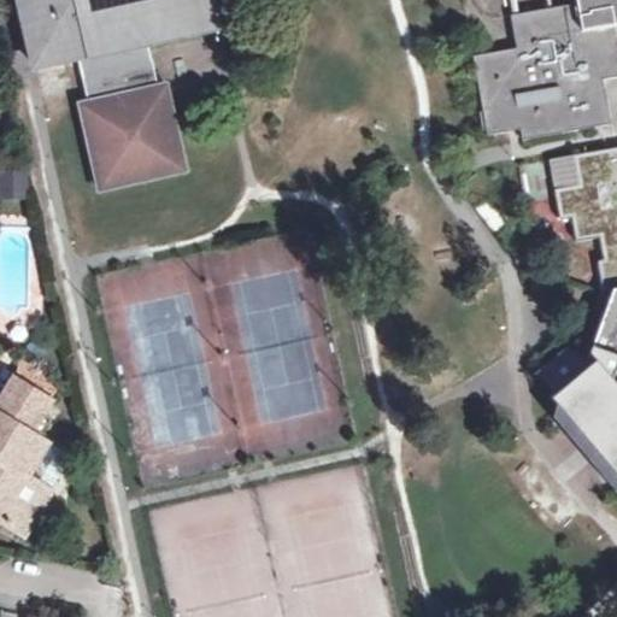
[(88,100),(159,84),(148,41),(212,25),(206,0),(18,0),(34,69),(78,59),(88,100)]
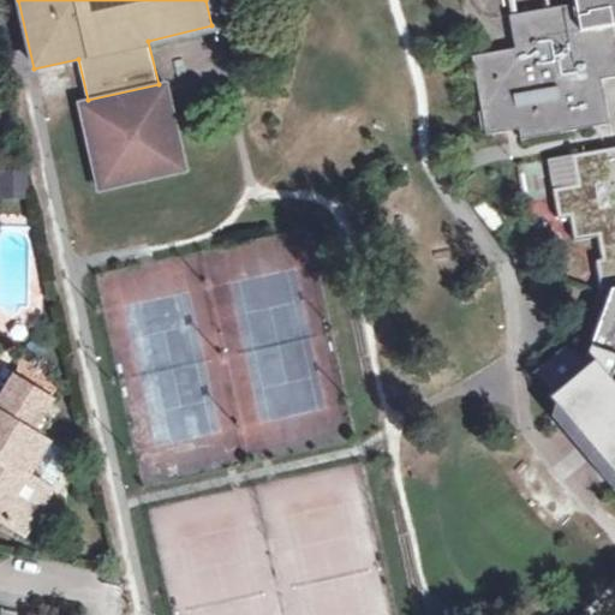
[(614,0),(577,0),(578,3),(512,15),(518,46),(473,57),(488,132),(519,126),(521,136),(609,121),(601,77),(614,75),(614,0)]
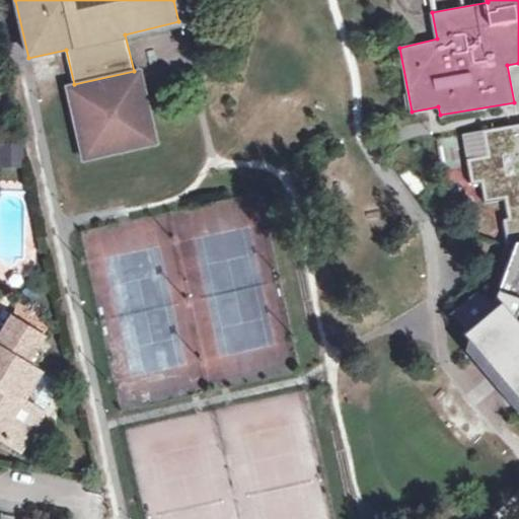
[(143,67),(134,71),(74,84),(65,85),(81,162),(158,144),(143,67)]
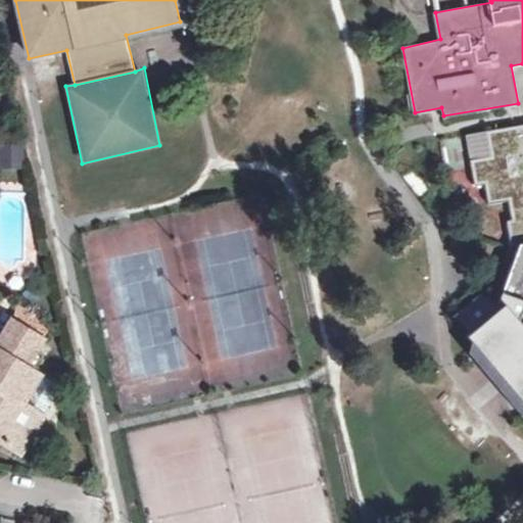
[(522,124),(467,134),(476,186),(486,184),(490,204),(509,199),(522,196),(522,124)]
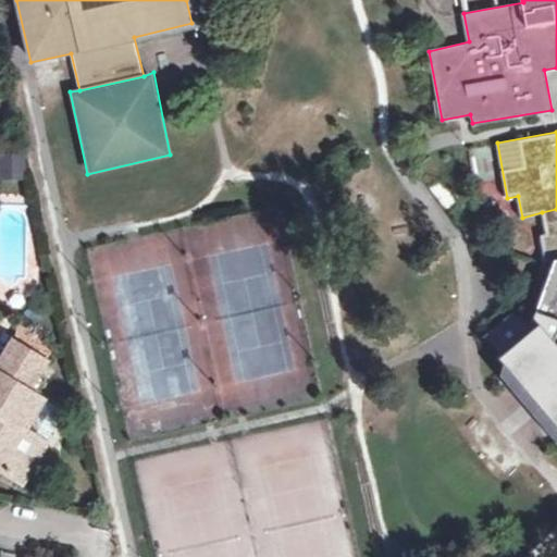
[(498,190),(495,146),(474,148),(479,193),(498,190)]
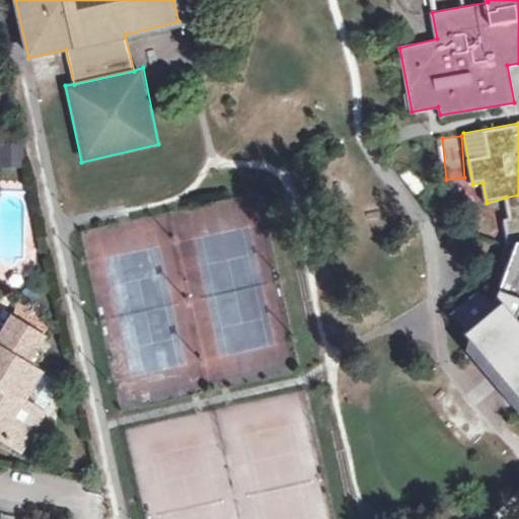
[(23,163),(22,144),(2,145),(3,165),(23,163)]
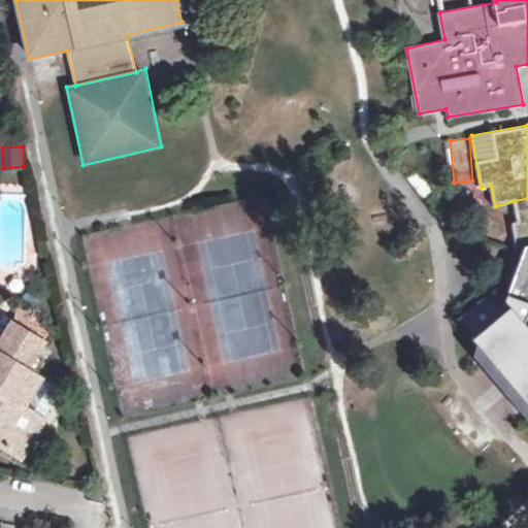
[(481,295),(458,318),(475,337),(472,341),(476,347),(475,357),(485,356),(527,407),(527,198),(514,201),(518,221),(513,222),(518,246),(501,294),(505,295),(504,302),(481,295)]
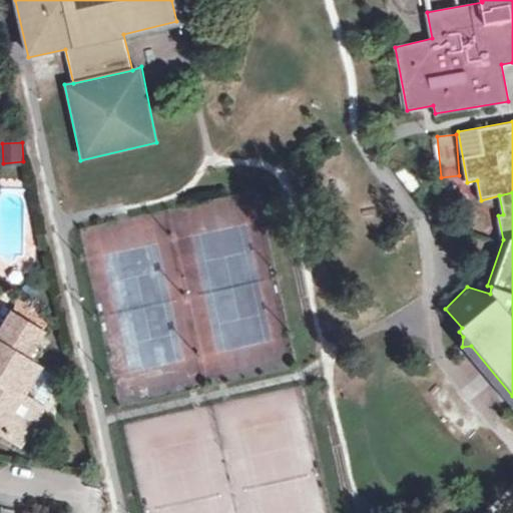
[(23,304),(15,316),(43,334),(50,321),(23,304)]
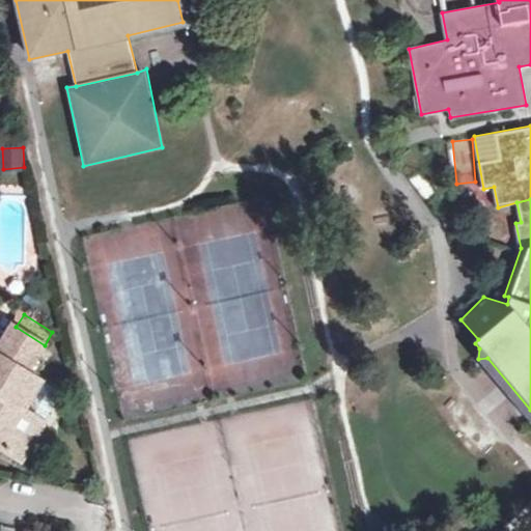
[(0,444),(20,456),(59,402),(59,393),(27,371),(45,345),(16,327),(0,351),(0,444)]
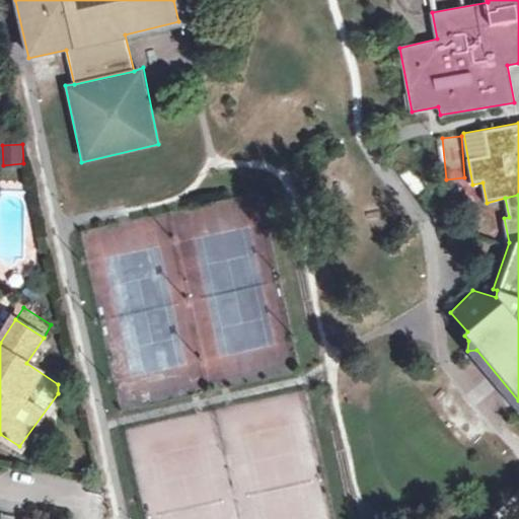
[(518,400),(476,350),(467,351),(518,412),(518,400)]
